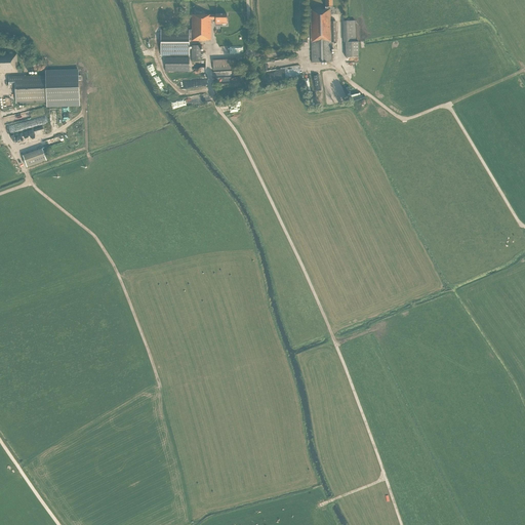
[(324,0),(325,10),(312,10),(311,10),(312,63),(331,62),(331,42),(336,42),(335,22),(330,22),(330,9),(328,9),(328,7),(332,7),(332,0),(324,0)]
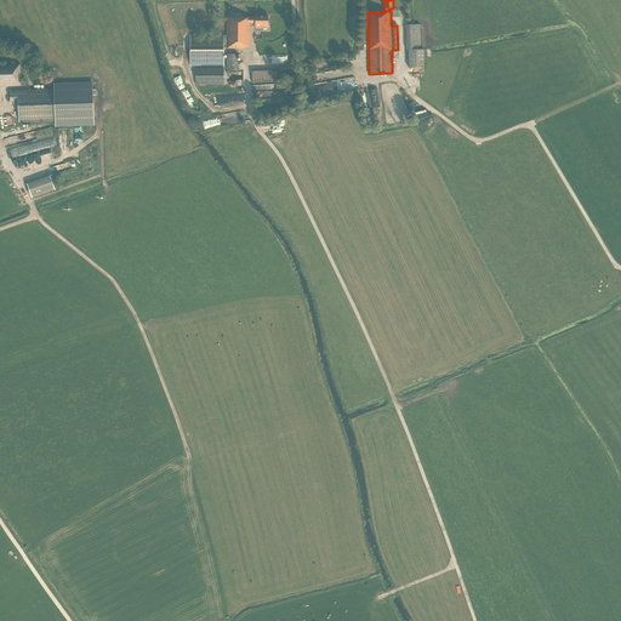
[(262,29),(268,29),(268,17),(255,17),(255,18),(250,18),(250,17),(227,17),(227,35),(191,35),(191,66),(223,66),(223,49),(227,49),(244,49),(244,47),(250,47),(250,23),(255,23),(255,27),(262,27),(262,29)]
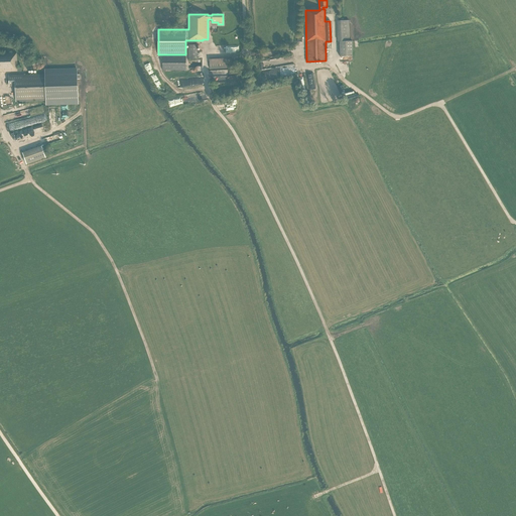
[(339,21),(337,21),(338,42),(340,42),(340,56),(353,56),(352,41),(349,41),(349,20),(339,21)]
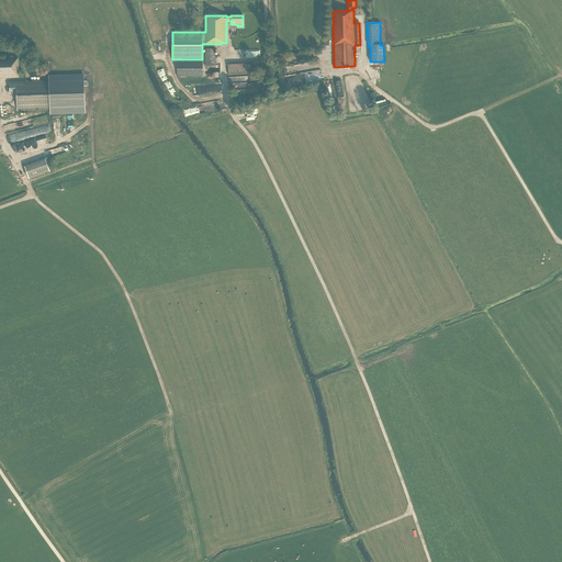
[(214,65),(214,49),(205,49),(205,65),(214,65)]
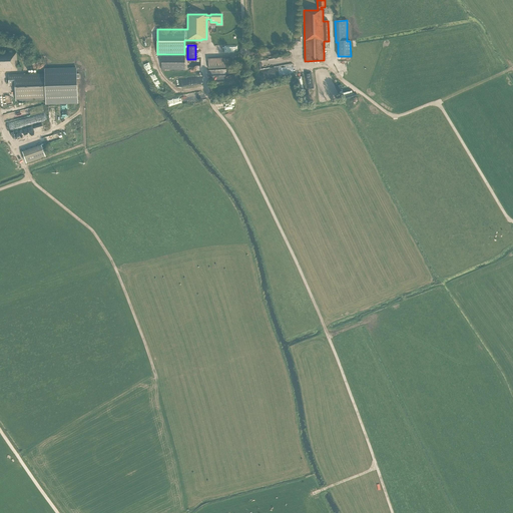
[(0,71),(21,71),(21,70),(21,67),(17,67),(16,53),(0,53),(0,71)]
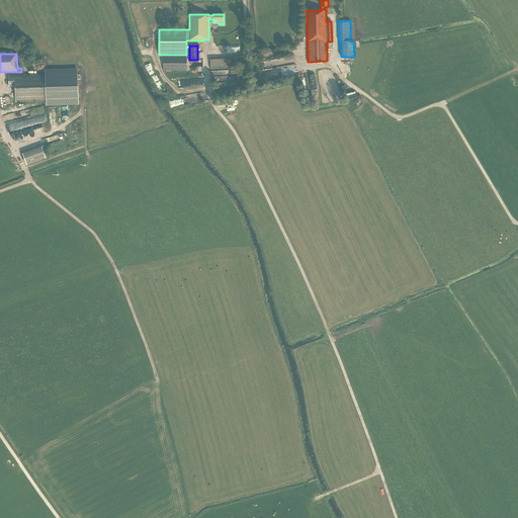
[(163,71),(186,71),(186,57),(163,57),(163,71)]
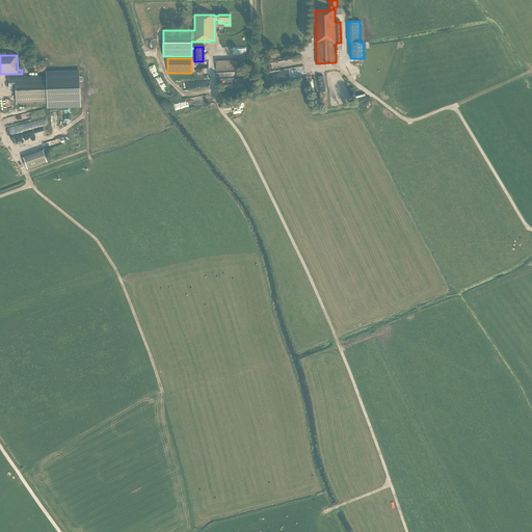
[(235,71),(235,65),(235,60),(215,61),(216,67),(216,72),(235,71)]
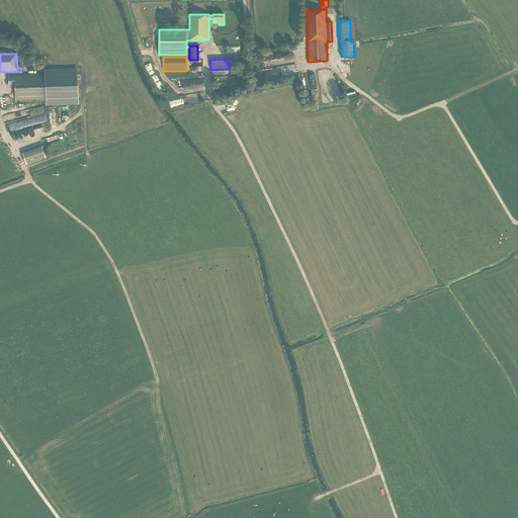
[(16,101),(47,100),(47,105),(79,104),(77,68),(46,69),(46,75),(8,76),(9,87),(15,87),(16,101)]
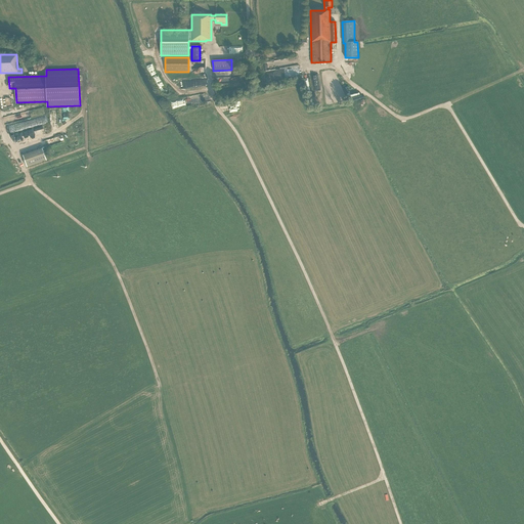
[(318,75),(311,76),(312,88),(319,88),(318,75)]
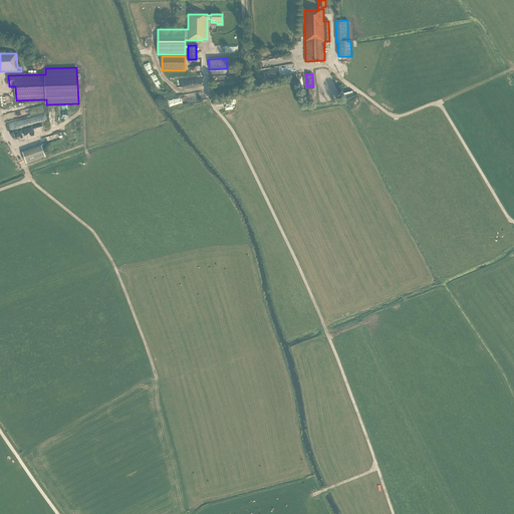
[(315,96),(314,91),(311,92),(310,89),(303,91),(304,95),(305,94),(307,99),(315,96)]
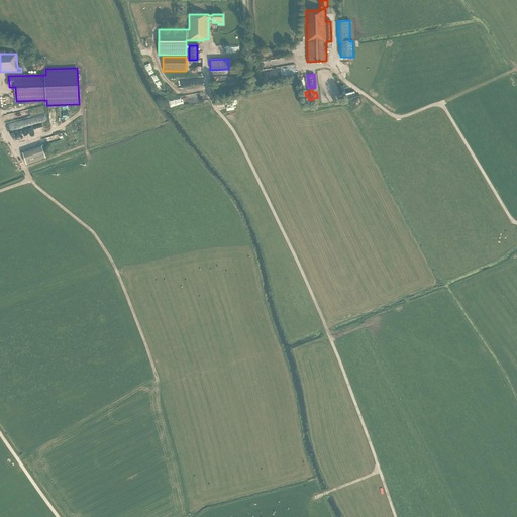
[(346,100),(359,97),(358,92),(350,94),(351,95),(345,96),(346,100)]
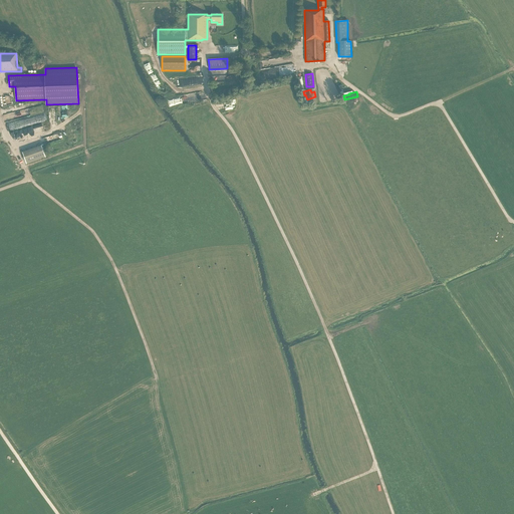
[(371,110),(376,115),(379,111),(374,106),(371,110)]
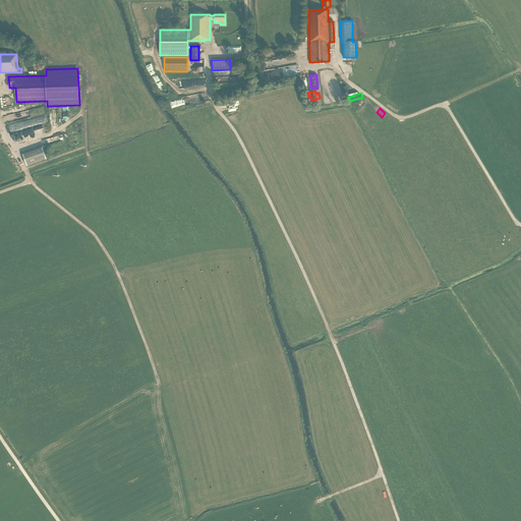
[(9,132),(44,123),(42,116),(7,125),(9,132)]
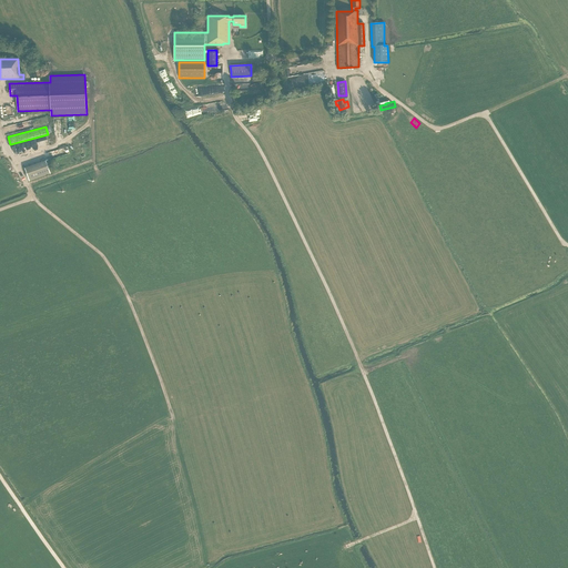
[(14,145),(16,151),(23,149),(24,152),(32,151),(30,142),(14,145)]
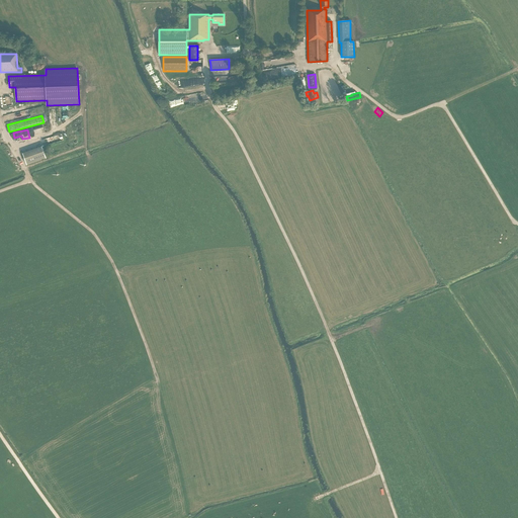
[(27,166),(46,159),(41,147),(22,154),(27,166)]
